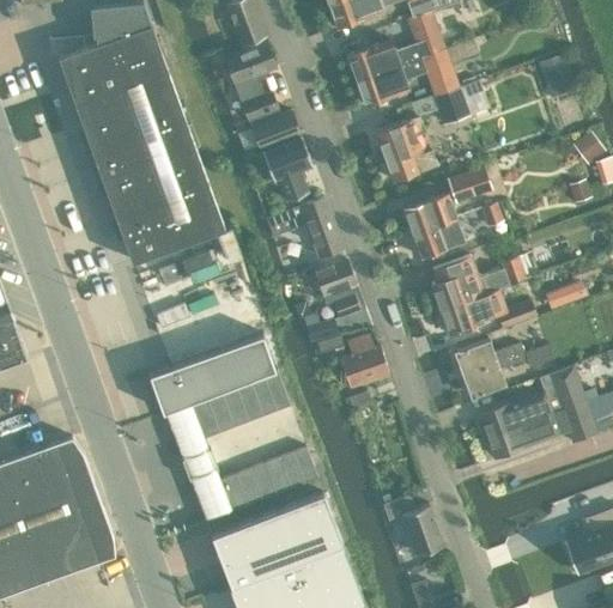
[(200,0),(207,14),(222,8),(217,0),(200,0)]
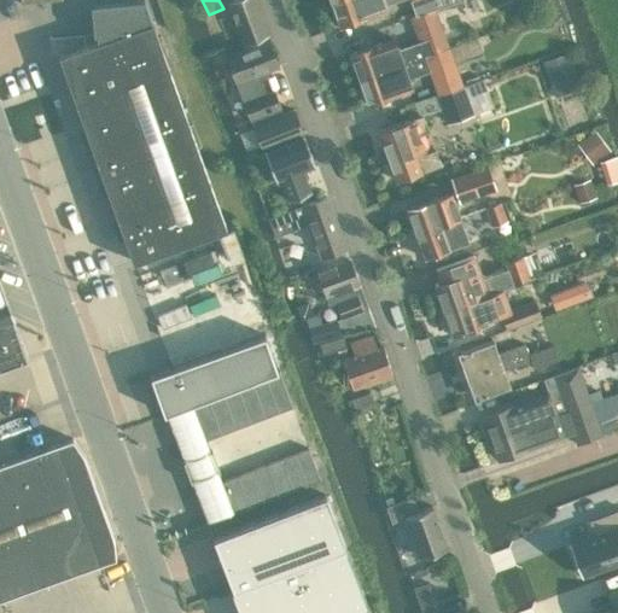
[(243,47),(267,38),(252,0),(244,0),(228,6),(243,47)]
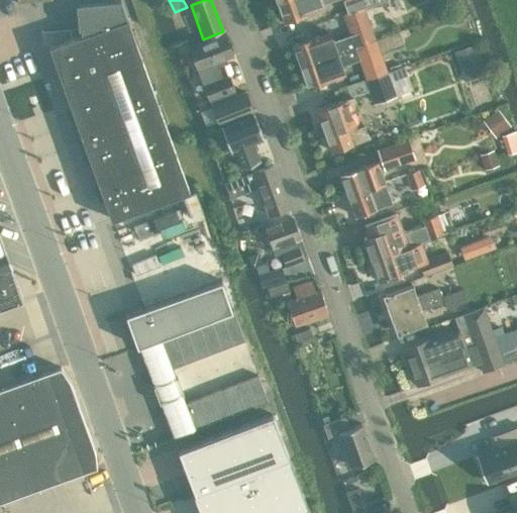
[(290,0),(277,5),(285,25),(324,11),(322,6),(340,0),(290,0)]
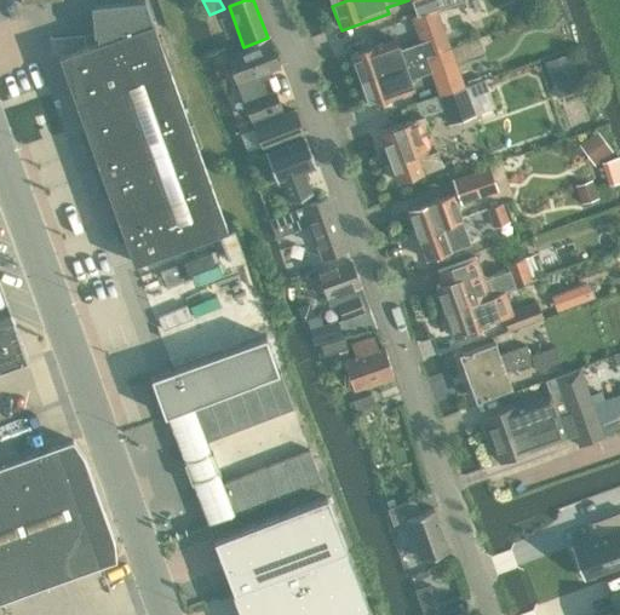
[(426,0),(413,5),(418,19),(436,13),(464,4),(461,0),(426,0)]
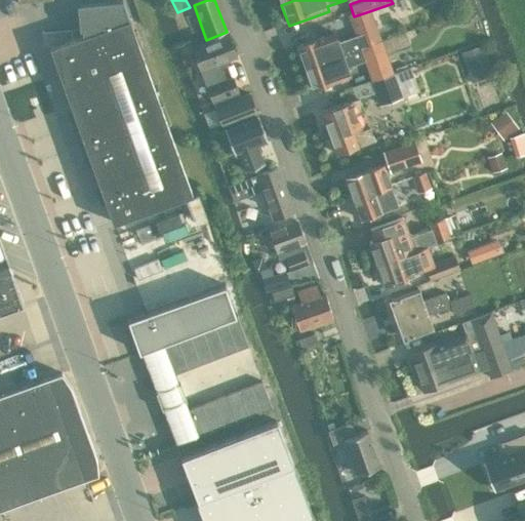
[(334,36),(297,49),(305,71),(361,51),(381,44),(380,44),(369,11),(354,16),(350,18),(357,39),(338,45),(334,36)]
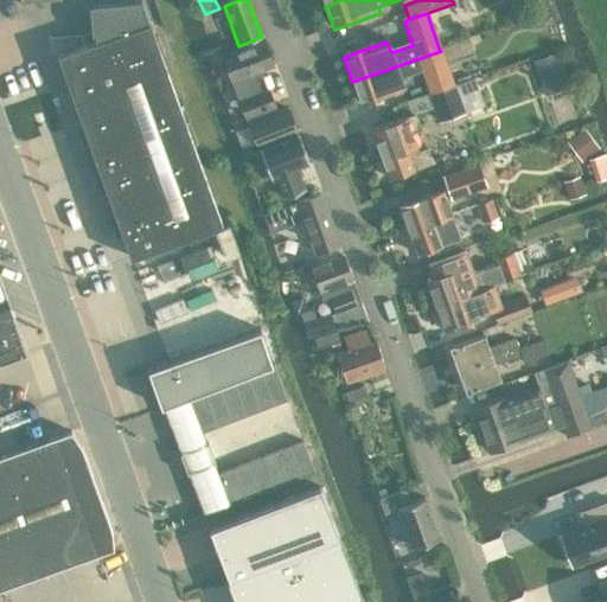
[(148,25),(58,58),(131,261),(222,228),(148,25)]
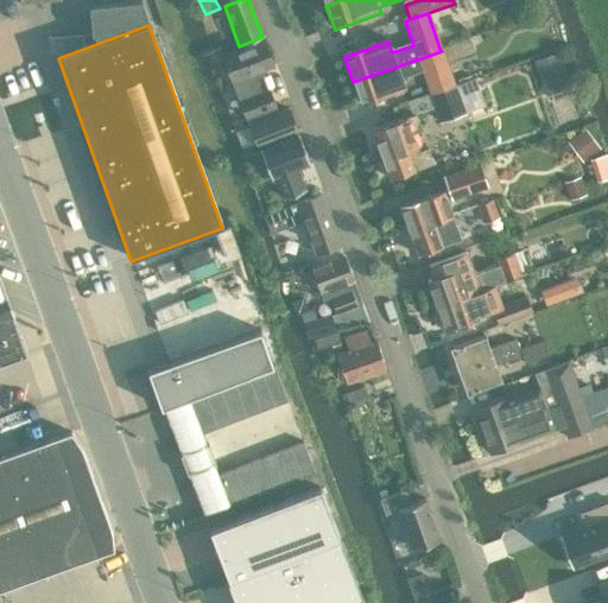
[(270,93),(259,96),(251,74),(273,65),(264,40),(225,56),(234,81),(241,103),(247,121),(276,110),(270,93)]
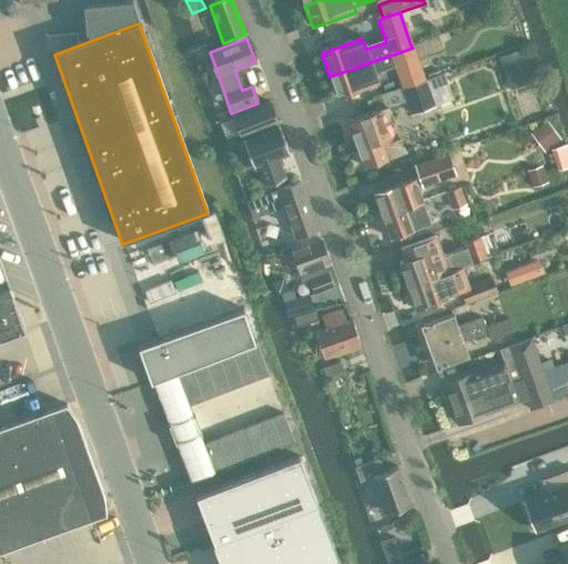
[(391,56),(330,77),(338,99),(378,86),(375,77),(395,69),(403,90),(403,91),(425,83),(424,81),(418,63),(443,54),(437,39),(413,48),(391,56)]
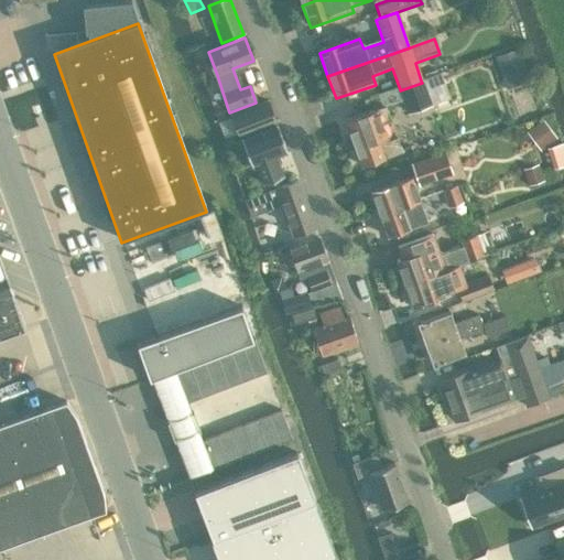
[(382,110),(346,124),(354,147),(362,169),(402,154),(398,141),(389,144),(386,136),(382,127),(391,124),(387,110),(404,104),(408,116),(431,108),(451,100),(446,89),(442,75),(432,78),(432,77),(421,81),(422,83),(400,90),(400,89),(378,97),(382,110)]
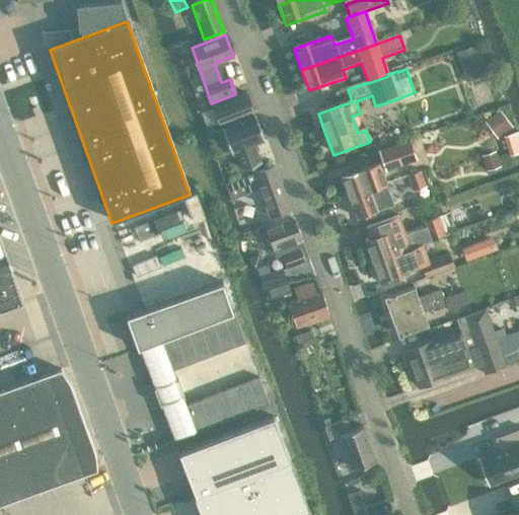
[(253,115),(246,95),(213,108),(220,128),(253,115)]
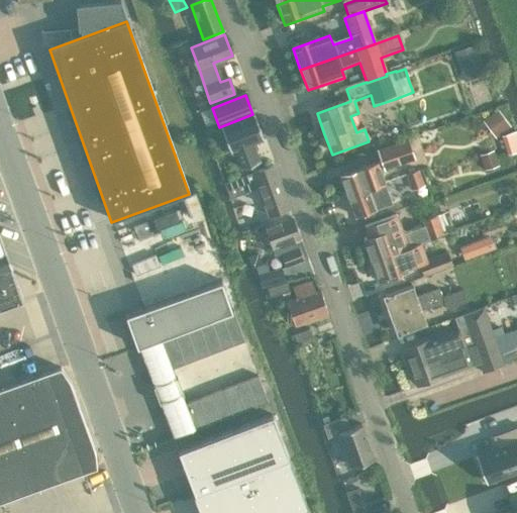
[(253,117),(217,131),(226,155),(234,151),(241,172),(260,165),(251,145),(263,140),(253,117)]
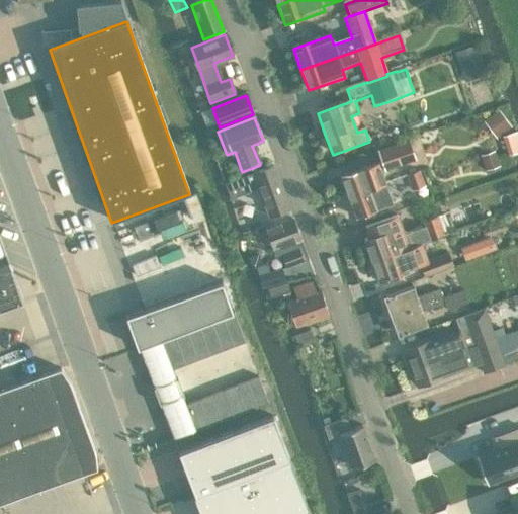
[(409,143),(378,153),(384,172),(416,162),(409,143)]
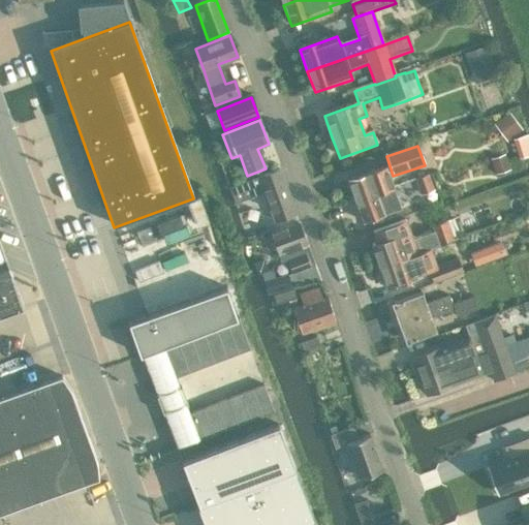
[(348,181),(355,204),(394,189),(386,167),(348,181)]
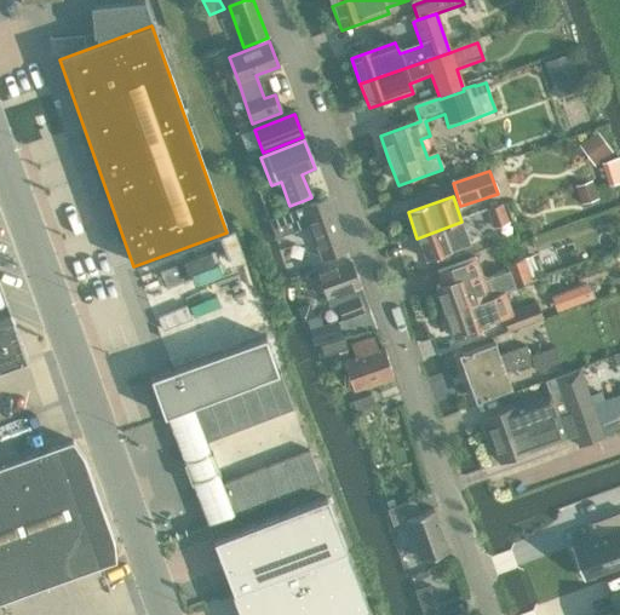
[(274,242),(275,242),(310,229),(322,263),(348,253),(328,201),(281,218),(268,223),(274,242)]
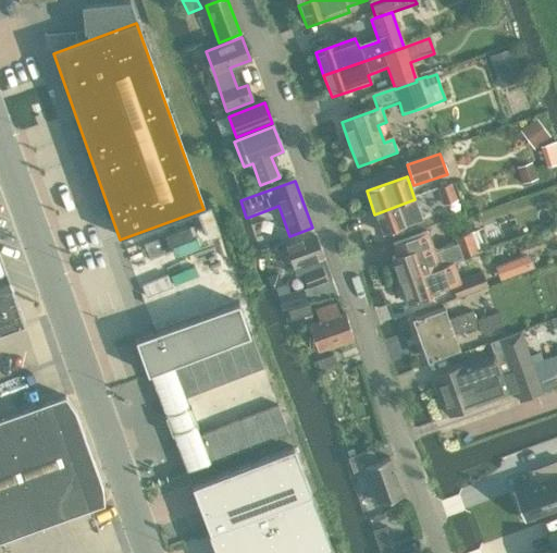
[(437,192),(443,208),(457,204),(450,186),(437,192)]
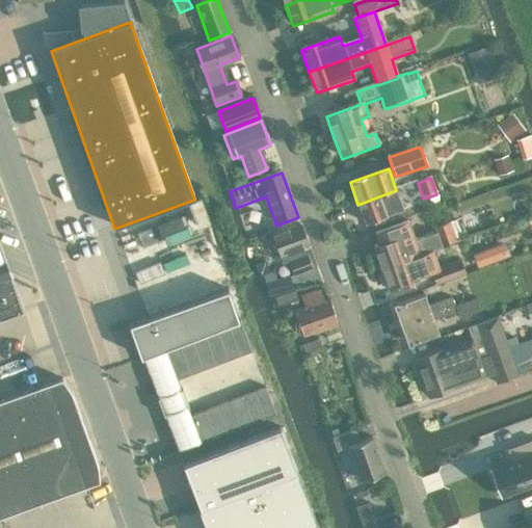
[(403,212),(399,200),(396,190),(357,205),(366,226),(403,212)]
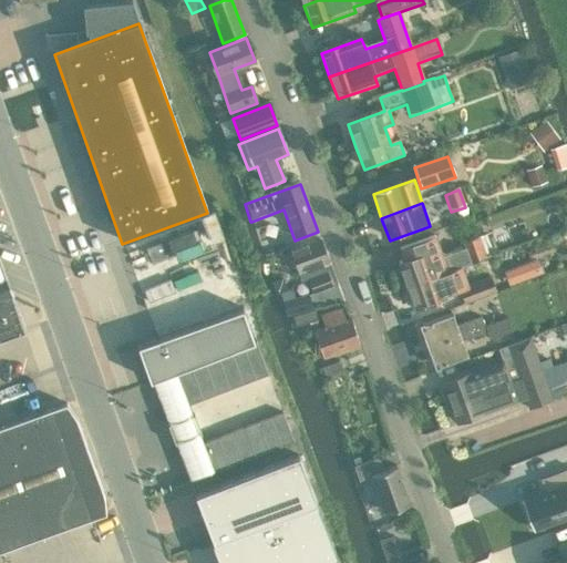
[(404,264),(399,265),(408,288),(439,277),(460,269),(462,268),(462,269),(471,266),(471,267),(486,262),(485,260),(478,239),(464,245),(466,252),(443,259),(435,238),(400,251),(404,264)]
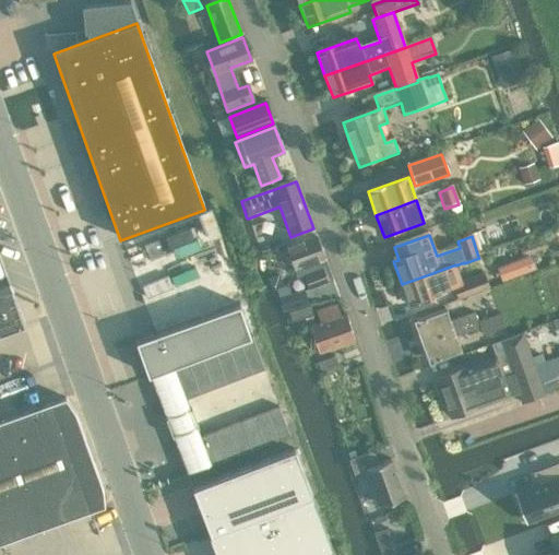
[(316,239),(286,249),(298,280),(304,278),(309,292),(329,285),(323,271),(322,269),(320,270),(318,263),(323,261),(316,239)]
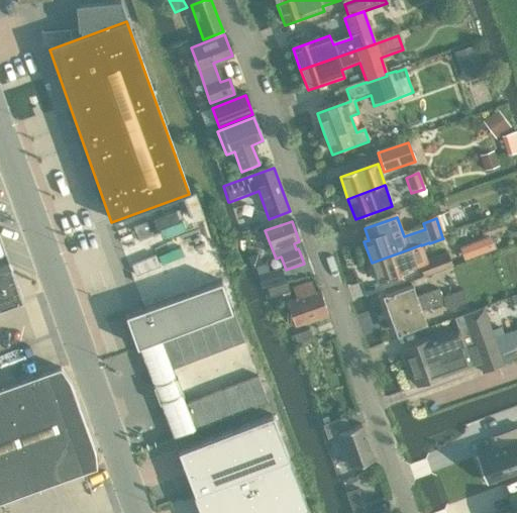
[(0,311),(21,304),(22,303),(10,268),(0,240),(0,311)]
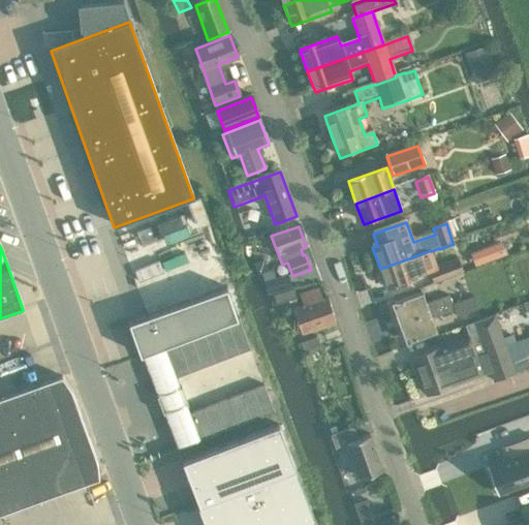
[(409,258),(380,269),(387,290),(426,277),(430,275),(438,272),(437,268),(434,260),(431,250),(429,251),(409,258)]
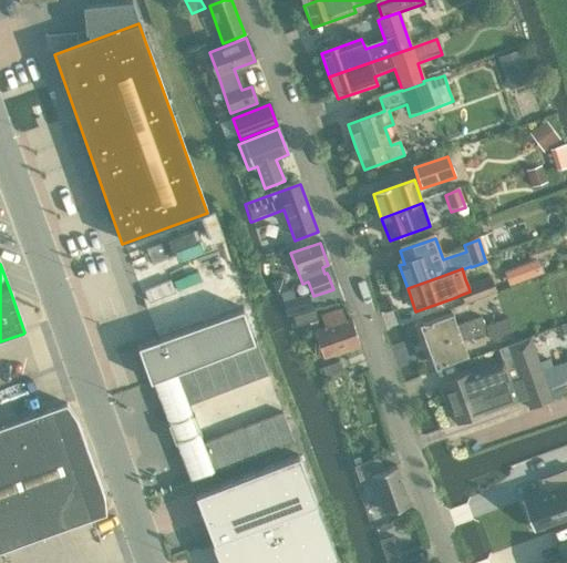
[(470,292),(461,295),(462,298),(464,307),(496,295),(493,287),(491,279),(468,287),(470,292)]
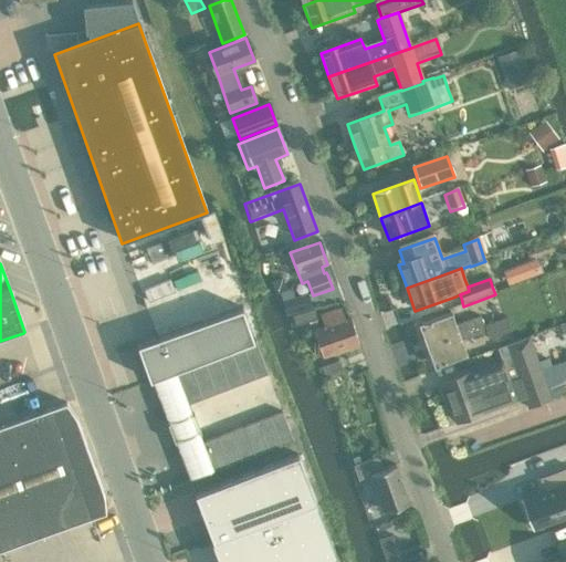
[(281,295),(287,319),(313,311),(308,298),(295,302),(292,292),(281,295)]
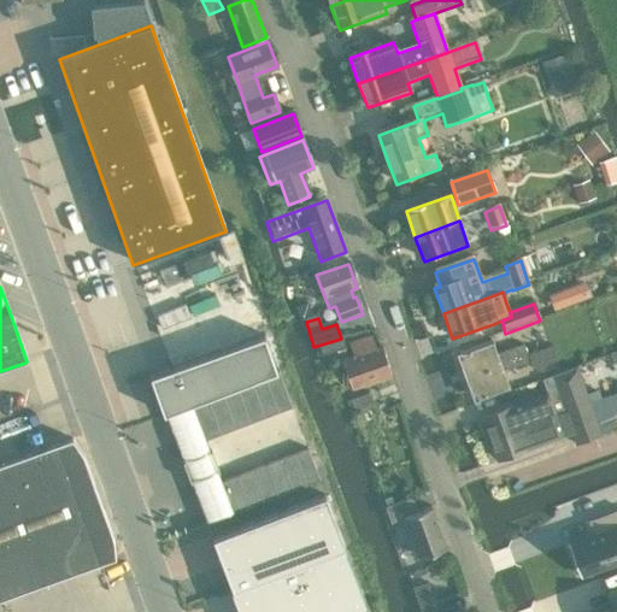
[(150,380),(152,387),(163,417),(191,406),(276,374),(264,339),(150,380)]
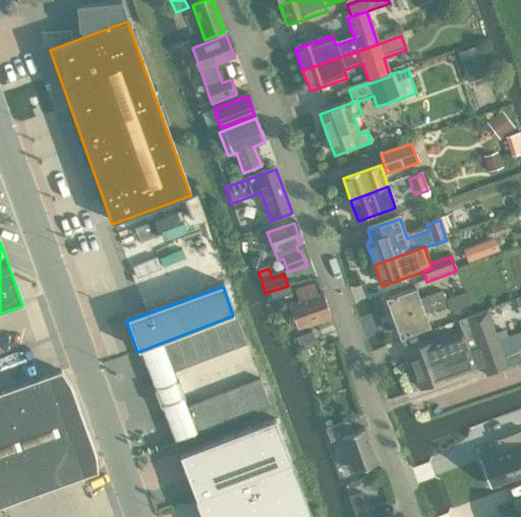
[(324,296),(319,298),(314,286),(295,292),(298,304),(290,307),(297,331),(331,321),(324,296)]
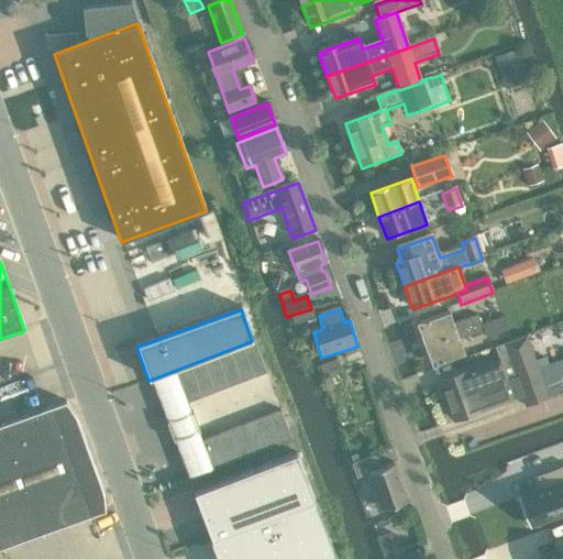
[(311,311),(291,317),(295,327),(316,321),(313,311),(311,311)]
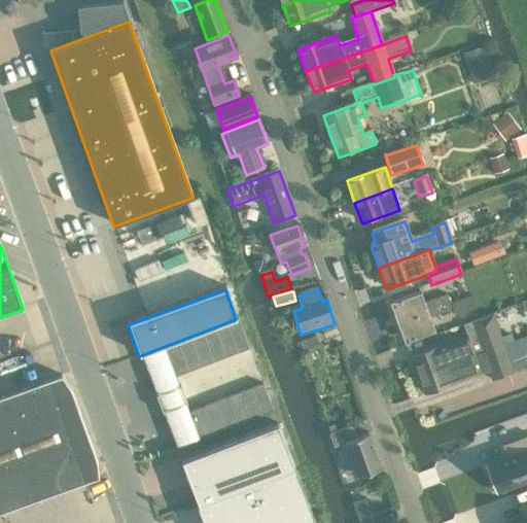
[(392,305),(399,324),(450,305),(448,297),(424,305),(421,294),(392,305)]
